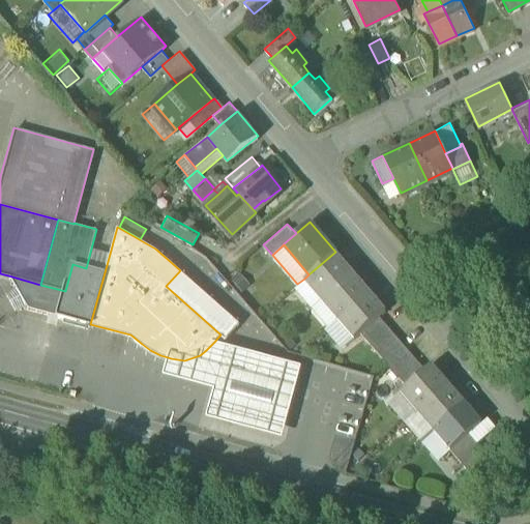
[(105,272),(110,254),(91,249),(86,268),(105,272)]
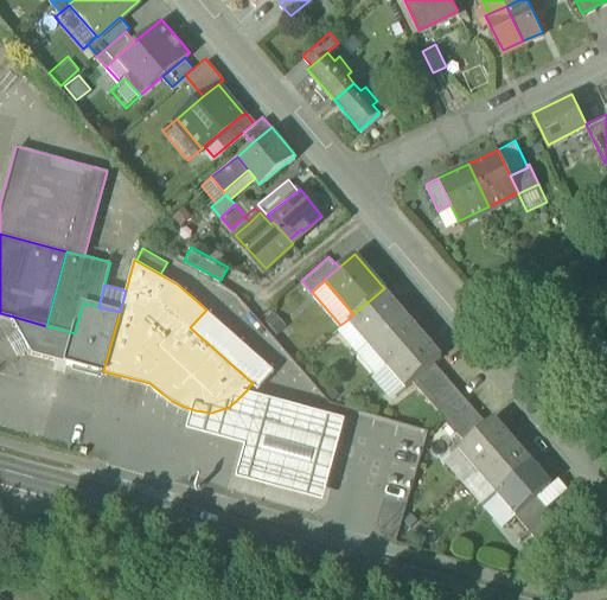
[(349,319),(368,342),(404,311),(384,288),(353,314),(349,319)]
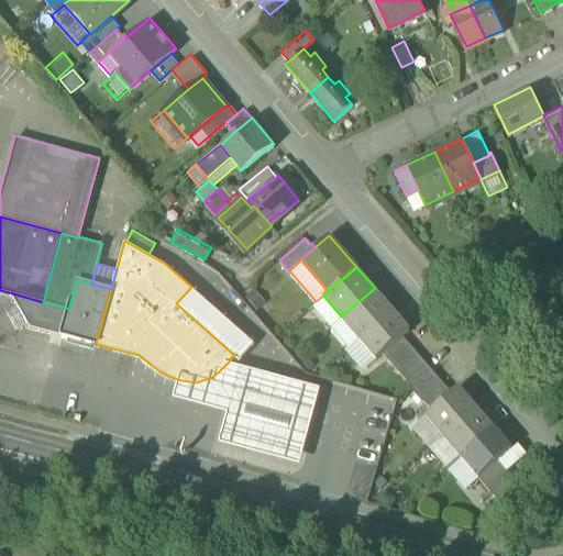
[(63,335),(96,344),(111,289),(91,285),(77,280),(69,309),(63,334),(63,335)]
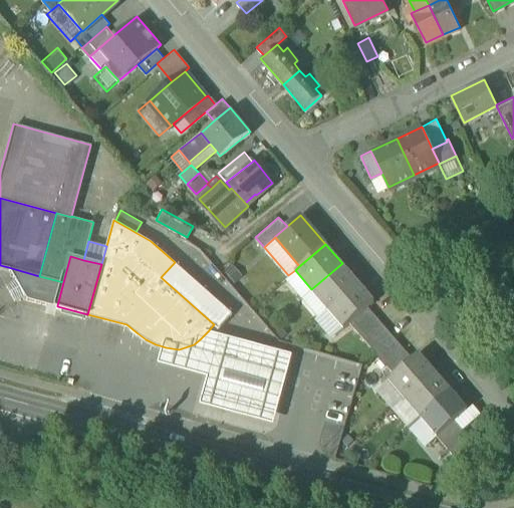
[(243,273),(232,260),(223,268),(234,280),(243,273)]
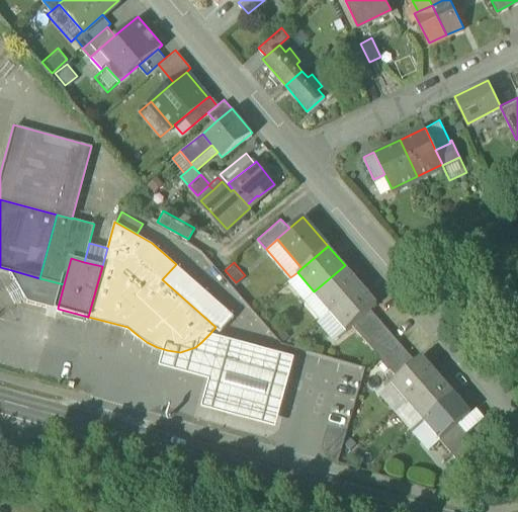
[(234,316),(176,264),(162,279),(216,327),(220,331),(234,316)]
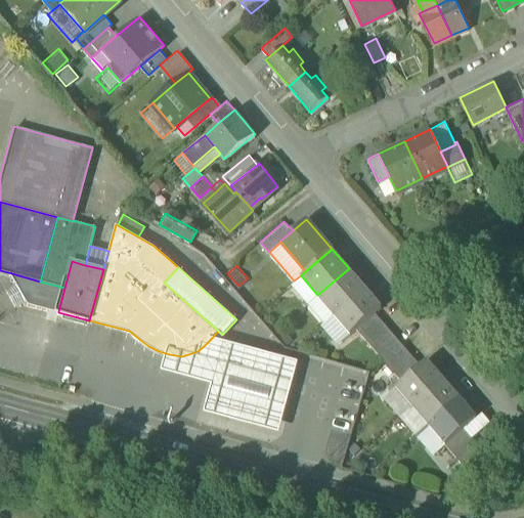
[(317,295),(334,313),(364,287),(349,268),(317,295)]
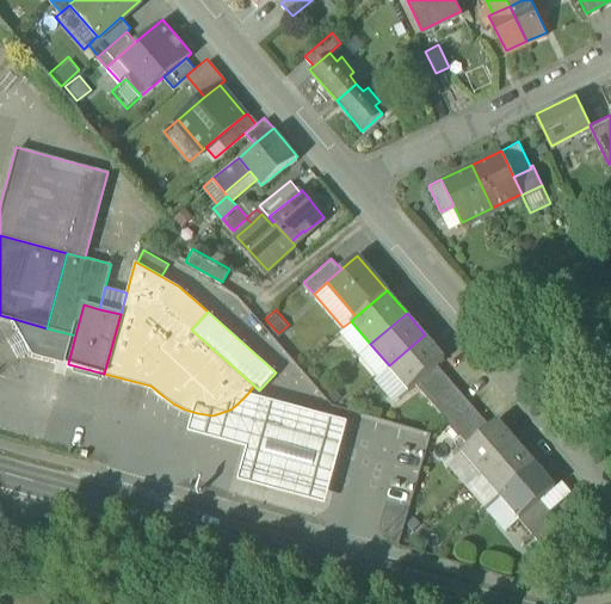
[(68,363),(75,336),(47,328),(10,318),(17,331),(6,338),(16,353),(26,346),(29,352),(68,363)]
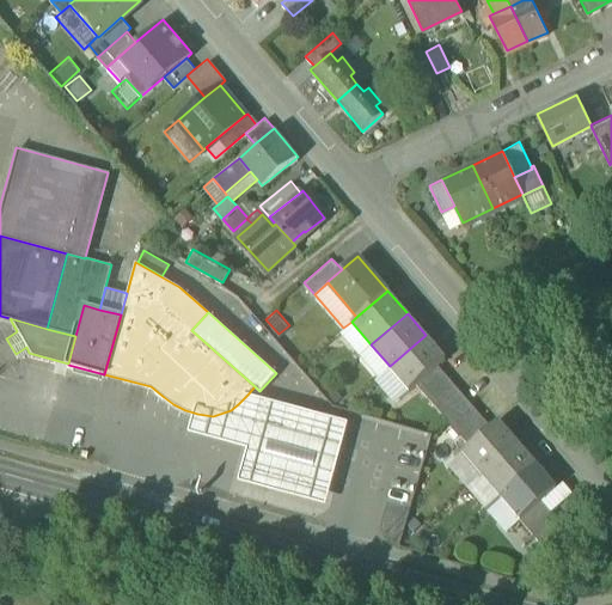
[(352,322),(343,328),(340,331),(360,354),(371,344),(352,322)]
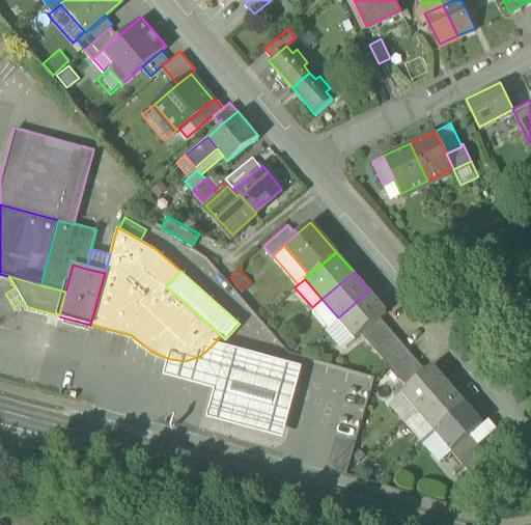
[(387,310),(369,291),(338,318),(355,337),(362,332),(381,315),(387,310)]
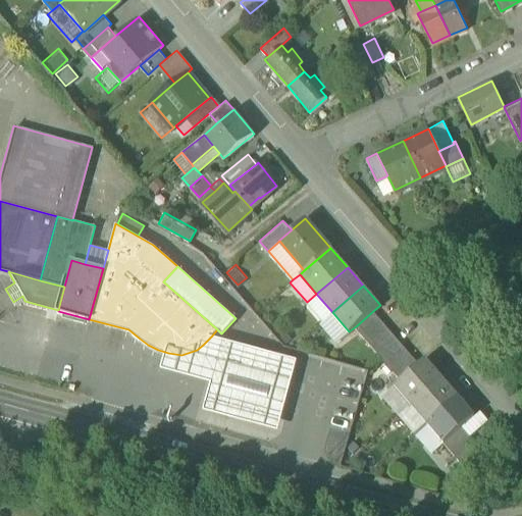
[(316,294),(307,302),(322,320),(332,312),(316,294)]
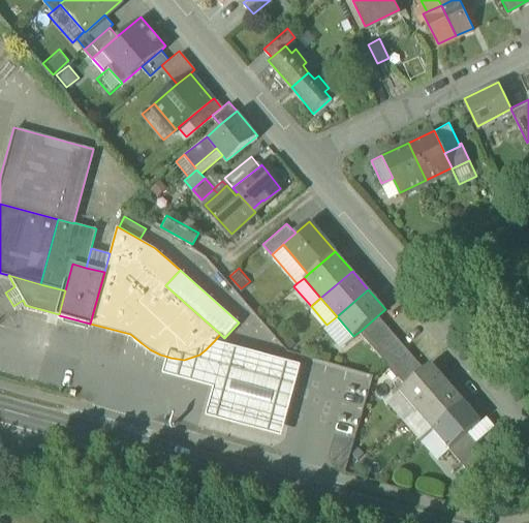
[(389,325),(379,314),(361,331),(369,341),(389,325)]
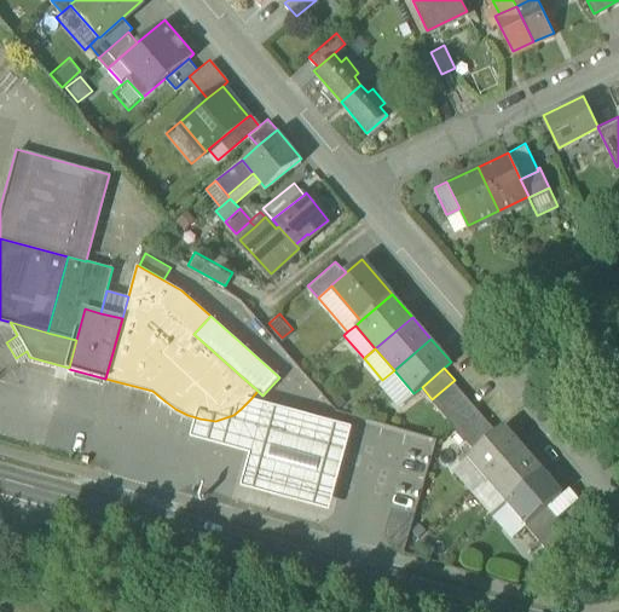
[(394,370),(382,380),(379,384),(398,406),(414,393),(394,370)]
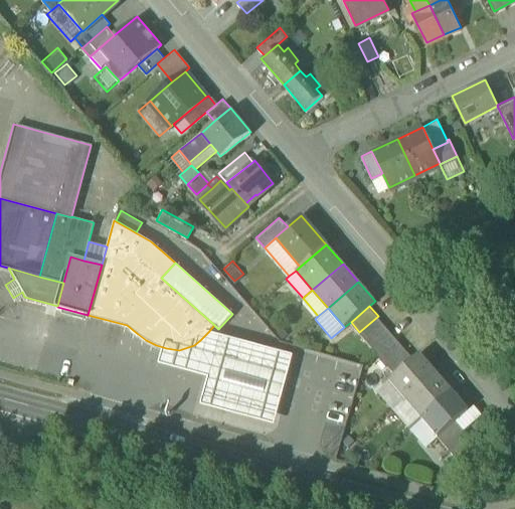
[(386,327),(378,316),(359,332),(368,342),(386,327)]
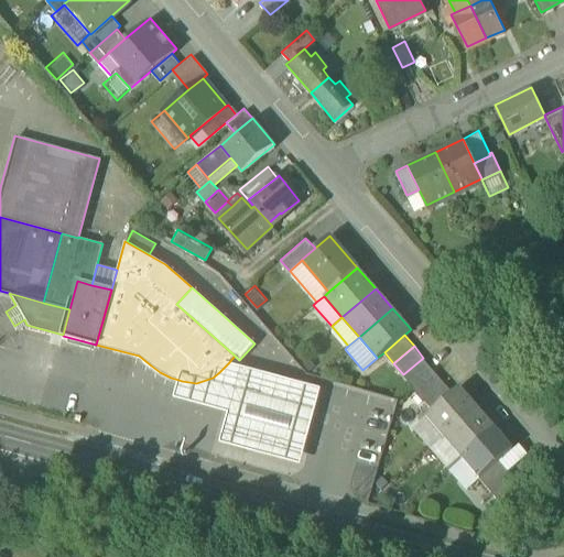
[(433,369),(423,358),(403,374),(413,385),(433,369)]
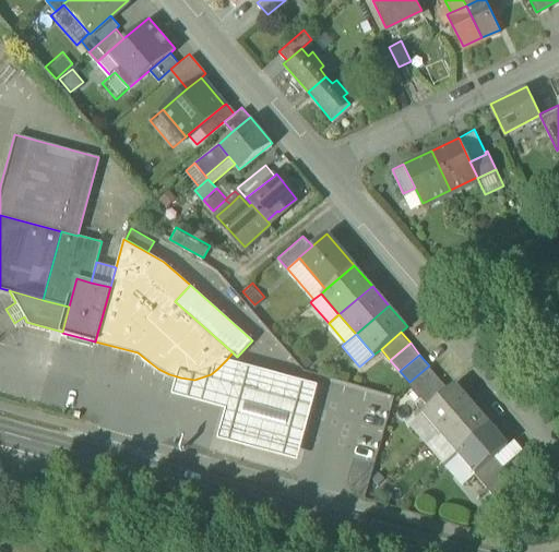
[(318,385),(226,360),(217,369),(211,374),(194,380),(180,378),(177,376),(171,394),(226,408),(217,439),(297,460),(318,385)]
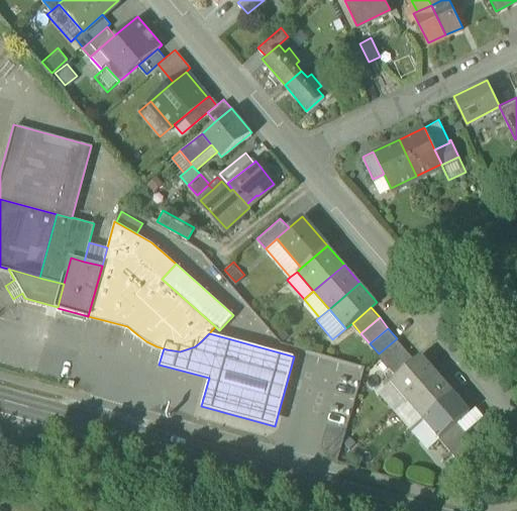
[(406,348),(397,338),(379,353),(388,365),(406,348)]
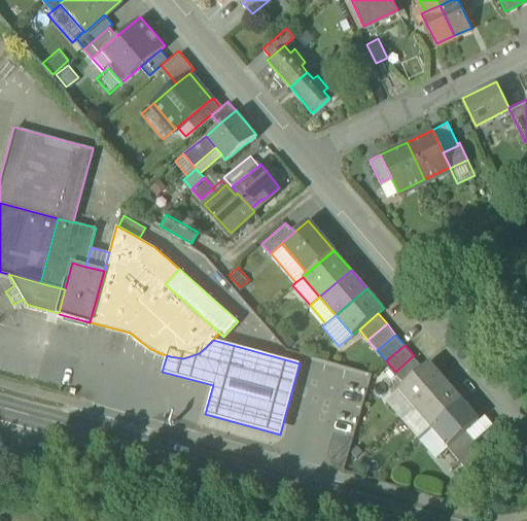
[(370,387),(374,371),(292,347),(290,354),(309,359),(307,366),(342,375),(339,385),(346,387),(328,452),(344,456),(364,386),(370,387)]
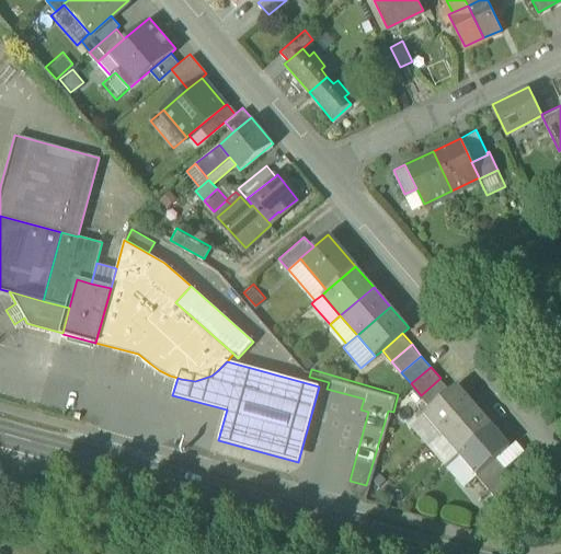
[(451,390),(441,378),(421,395),(431,407),(451,390)]
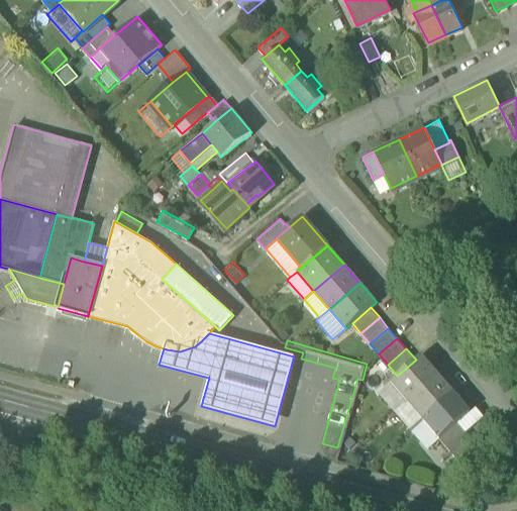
[(391,381),(407,400),(437,373),(421,354),(416,360),(397,376),(391,381)]
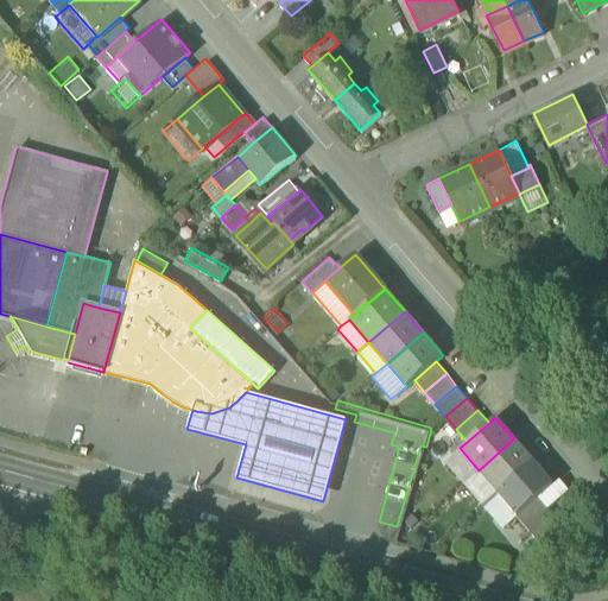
[(479,470),(496,492),(533,461),(514,438),(479,470)]
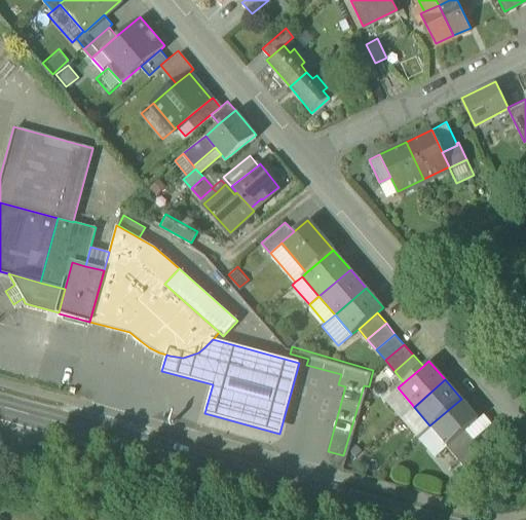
[(401,417),(414,407),(398,387),(384,399),(401,417)]
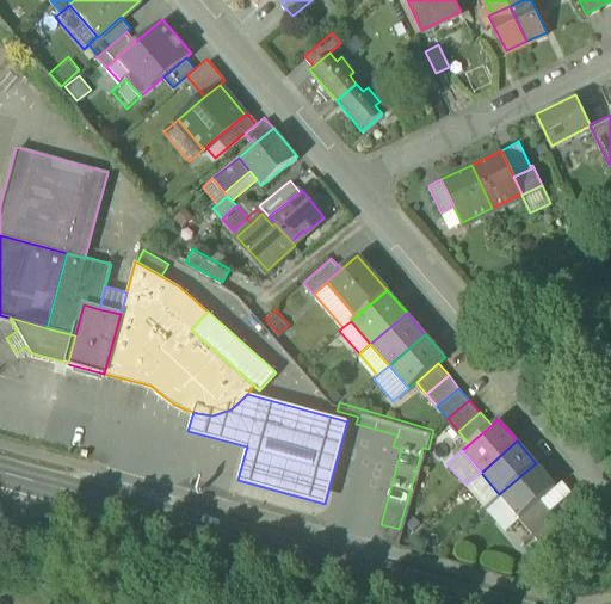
[(555,485),(536,463),(499,494),(518,516),(541,497),(555,485)]
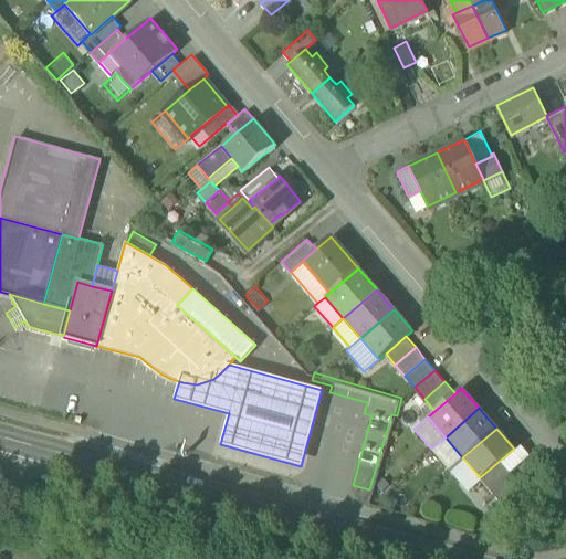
[(446,438),(431,449),(449,470),(462,457),(446,438)]
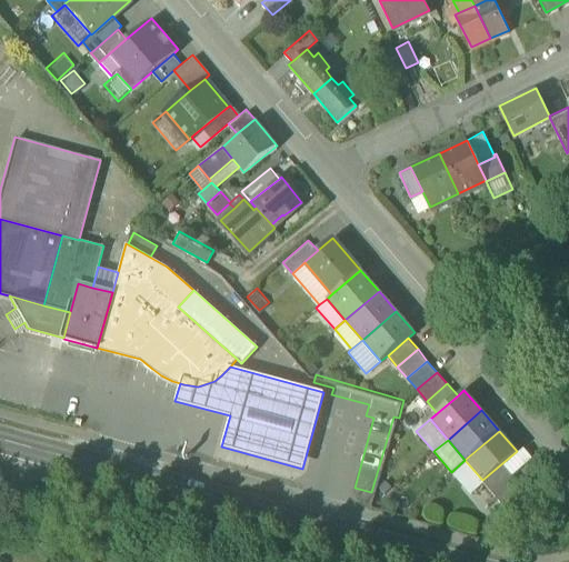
[(503,462),(512,473),(532,455),(523,445),(517,451),(503,462)]
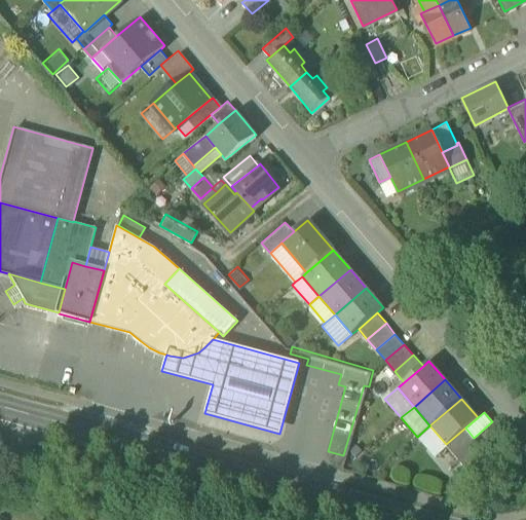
[(429,425),(417,437),(434,455),(446,444),(429,425)]
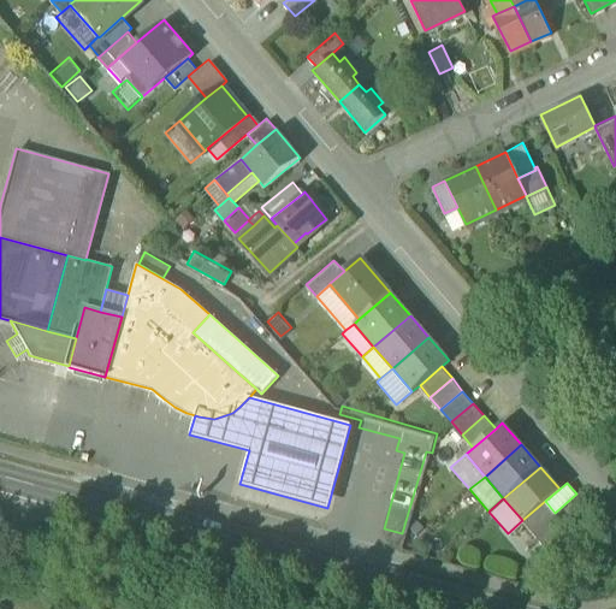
[(522,520),(542,543),(564,524),(555,513),(545,501),(522,520)]
